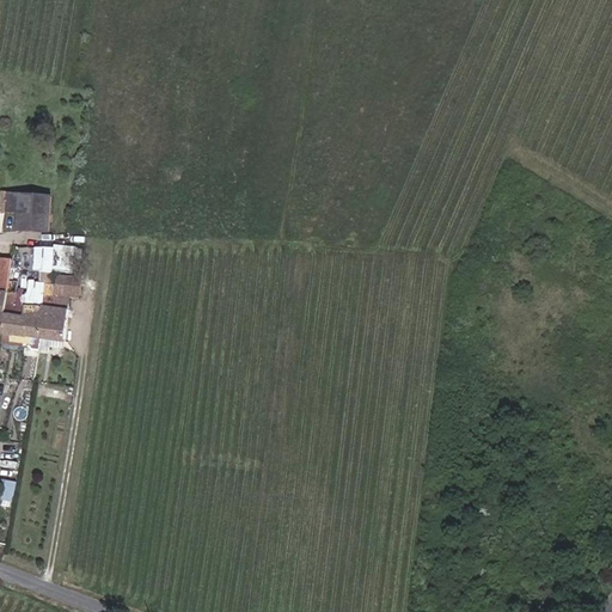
[(32,230),(47,231),(48,190),(16,189),(14,209),(32,212),(32,230)]
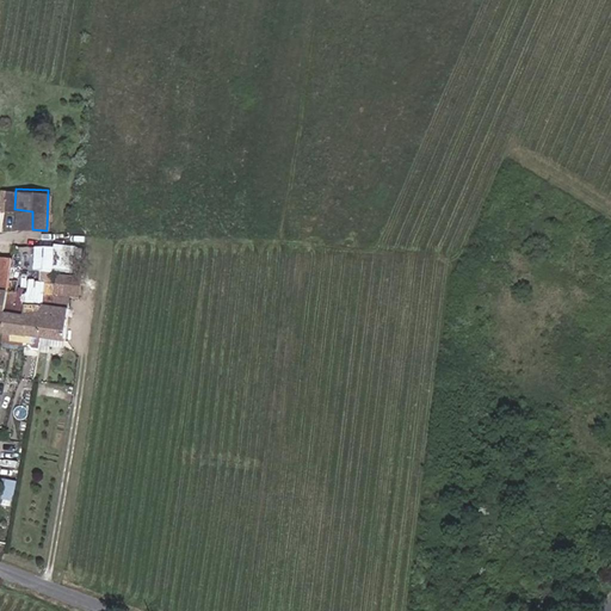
[(39,245),(38,270),(73,271),(74,246),(39,245)]
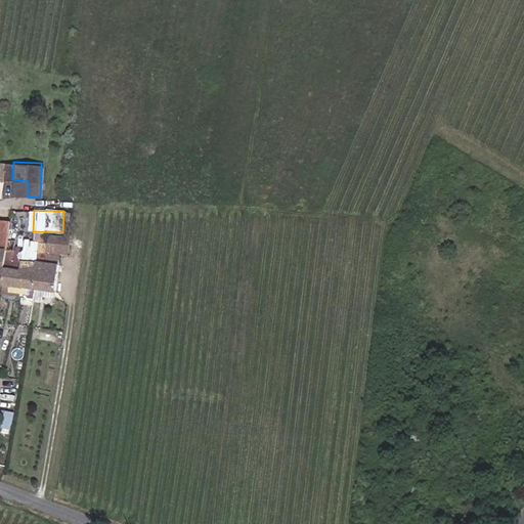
[(36,247),(29,247),(30,232),(19,231),(19,226),(11,225),(10,236),(12,236),(11,242),(23,244),(22,255),(36,256),(36,248),(36,247)]
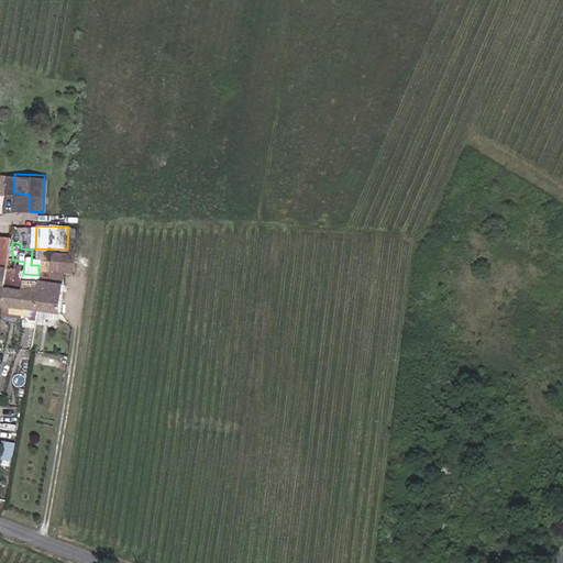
[(11,254),(2,253),(0,269),(0,310),(33,315),(36,289),(39,275),(23,274),(24,262),(12,260),(13,254),(11,254)]
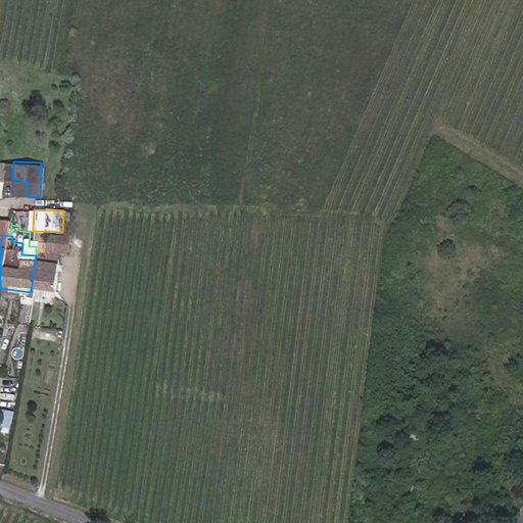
[(55,265),(63,266),(66,242),(49,241),(48,248),(47,256),(36,255),(34,269),(55,271),(55,265)]
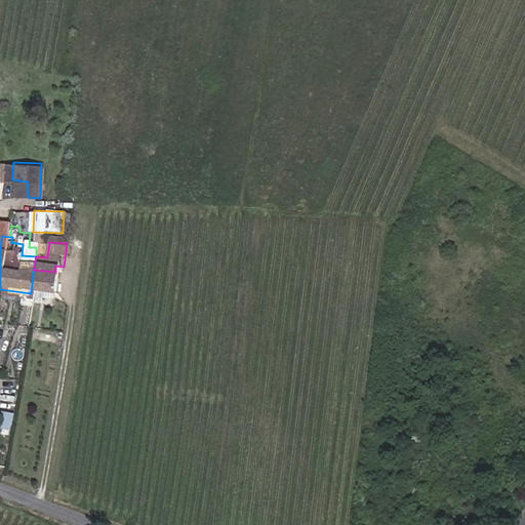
[(36,256),(47,257),(48,249),(36,248),(36,256)]
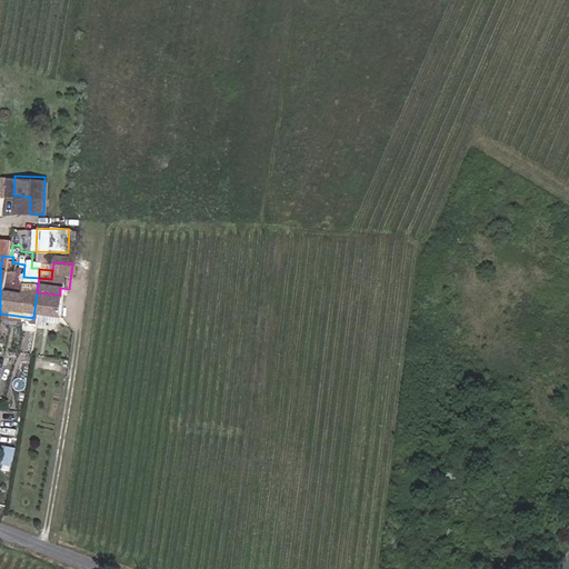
[(33,318),(57,320),(60,295),(37,292),(33,318)]
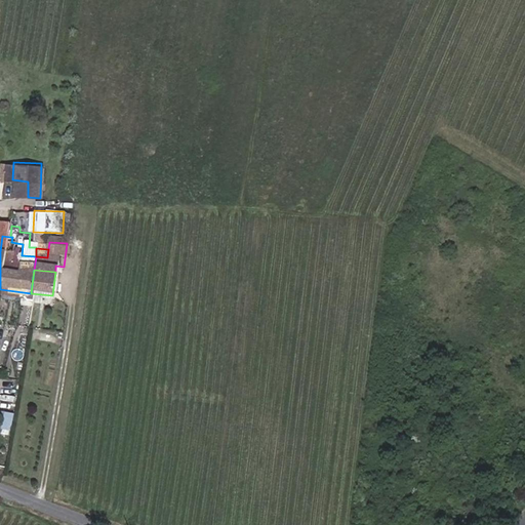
All buildings are outlined.
